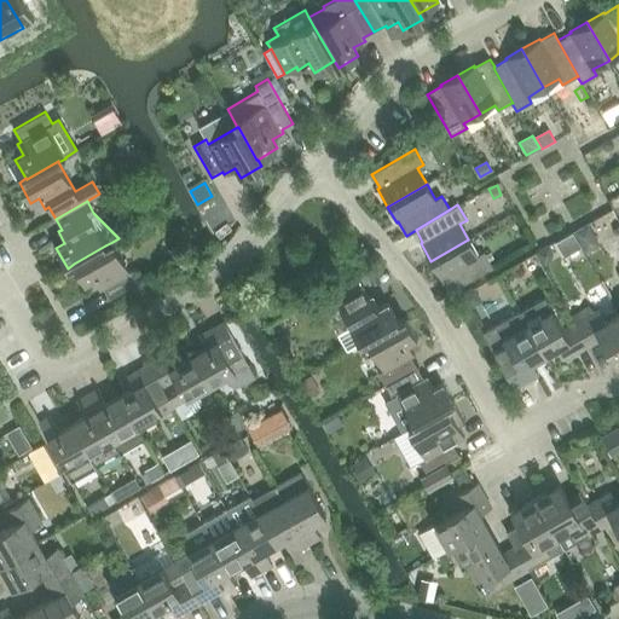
[(589,225),(576,233),(585,252),(594,246),(596,237),(589,225)]
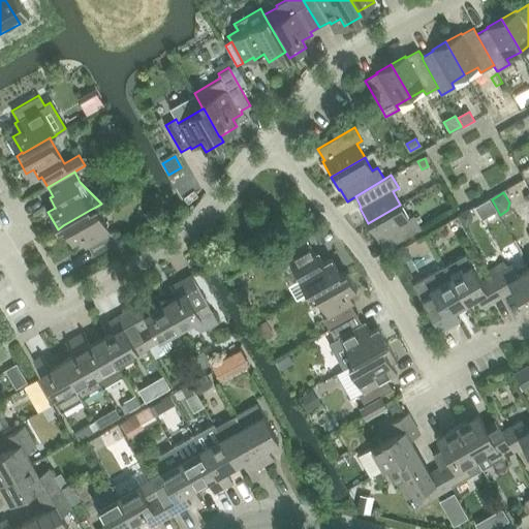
[(368,223),(376,237),(377,237),(384,249),(421,228),(413,215),(408,218),(400,205),(368,223)]
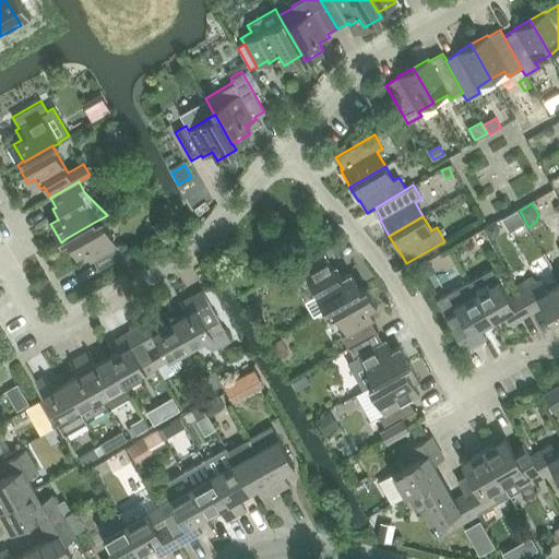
[(67,238),(76,256),(84,251),(91,261),(93,260),(99,270),(128,253),(121,242),(117,246),(102,218),(95,222),(67,238)]
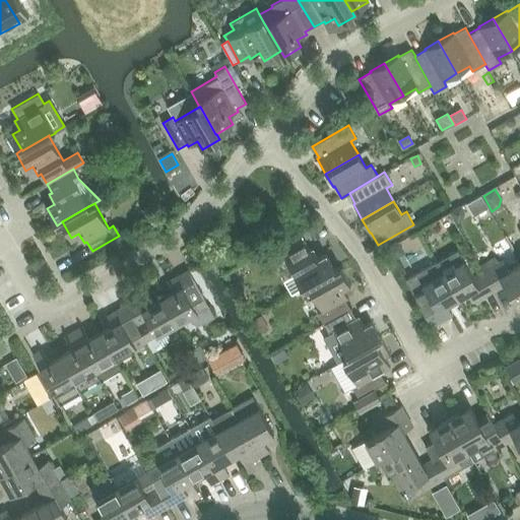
[(149,205),(141,210),(148,221),(156,217),(149,205)]
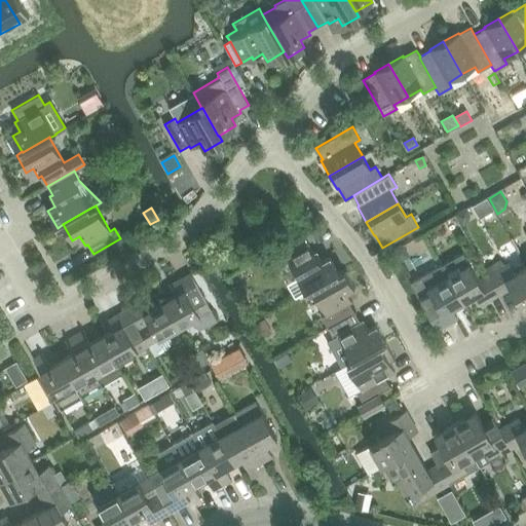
[(466,209),(455,215),(461,225),(467,222),(470,215),(466,209)]
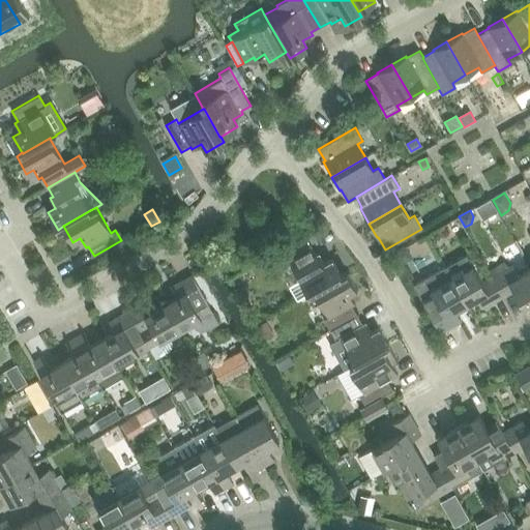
[(305,237),(284,249),(289,258),(311,246),(305,237)]
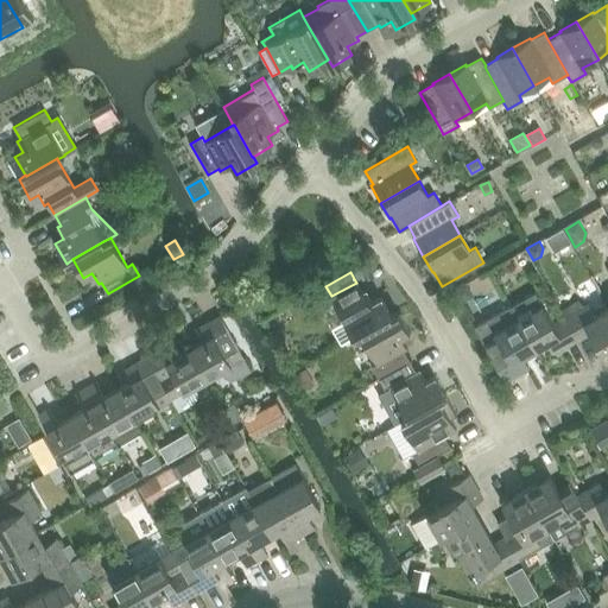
[(361,335),(360,335),(393,317),(392,316),(381,297),(373,302),(367,291),(363,292),(358,282),(356,283),(331,296),(325,299),(333,311),(337,309),(354,339),(361,335)]
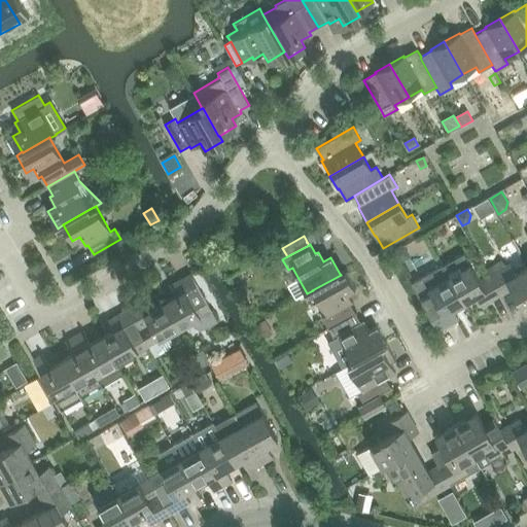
[(403,246),(394,252),(400,262),(410,256),(403,246)]
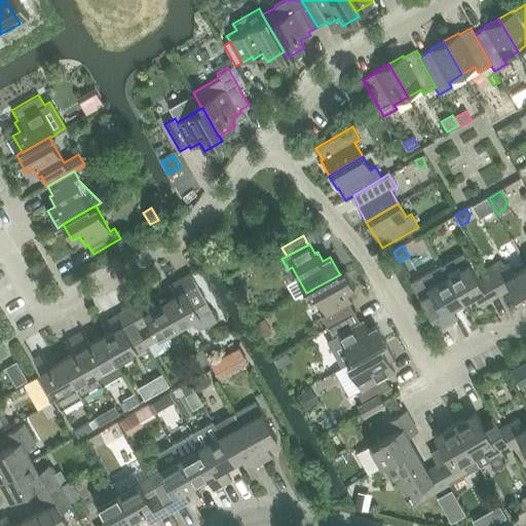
[(441,264),(447,275),(462,301),(474,294),(480,304),(499,293),(488,273),(478,279),(465,259),(464,258),(464,257),(462,257),(461,256),(459,256),(458,256),(457,256),(455,256),(441,264)]
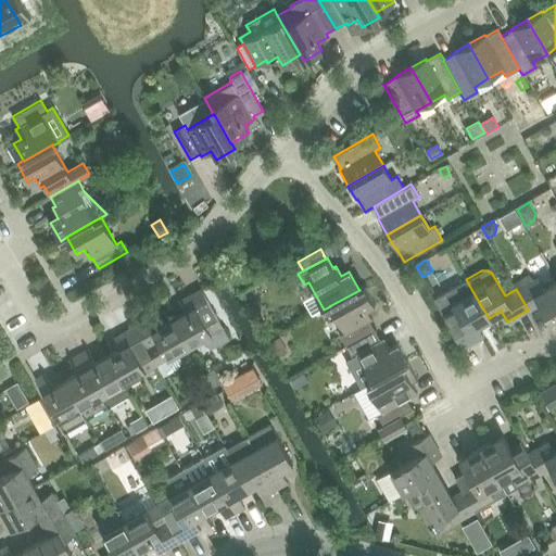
[(527,275),(513,283),(516,289),(530,280),(527,275)]
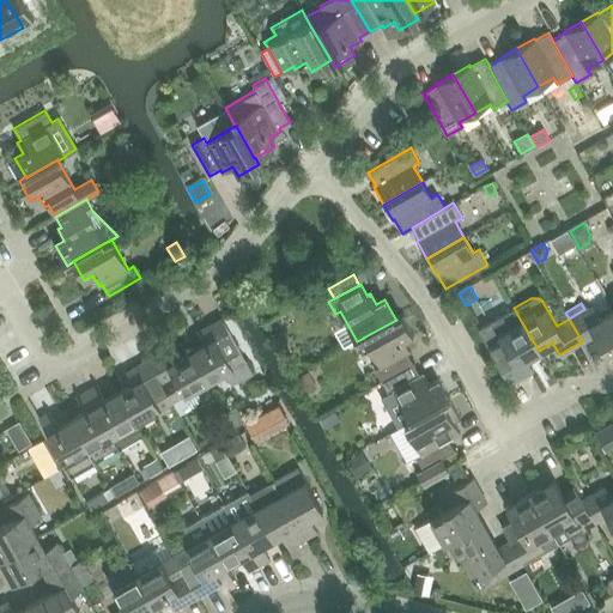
[(612,359),(612,311),(612,309),(599,317),(592,305),(584,309),(569,319),(582,341),(593,335),(610,362),(612,359)]
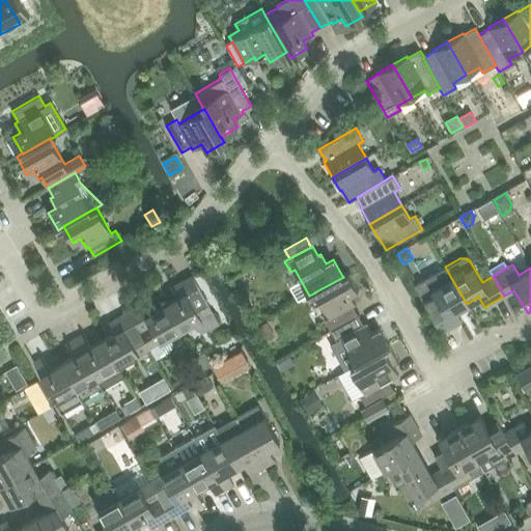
[(445,267),(414,285),(441,332),(462,320),(455,310),(467,304),(451,278),(445,267)]
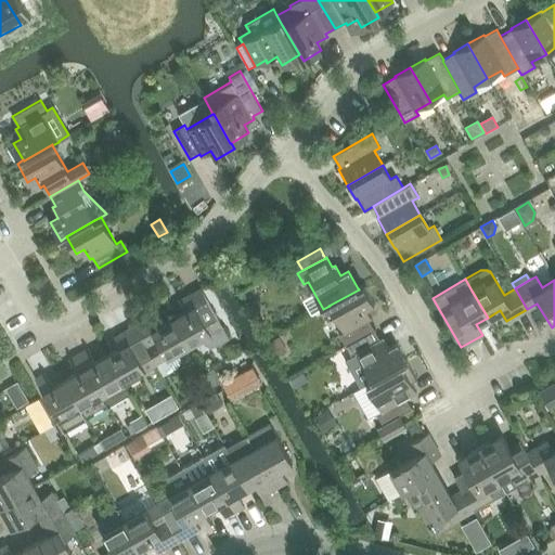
[(346,346),(375,330),(369,319),(372,318),(366,308),(374,304),(364,285),(358,288),(359,289),(328,306),(330,306),(344,332),(339,335),(346,346)]
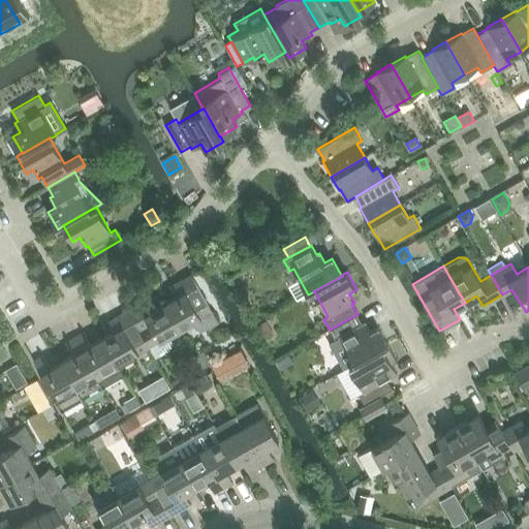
[(164,304),(180,330),(192,322),(194,325),(196,328),(198,329),(199,329),(201,329),(204,329),(205,329),(208,328),(218,321),(192,275),(172,287),(177,297),(164,304)]
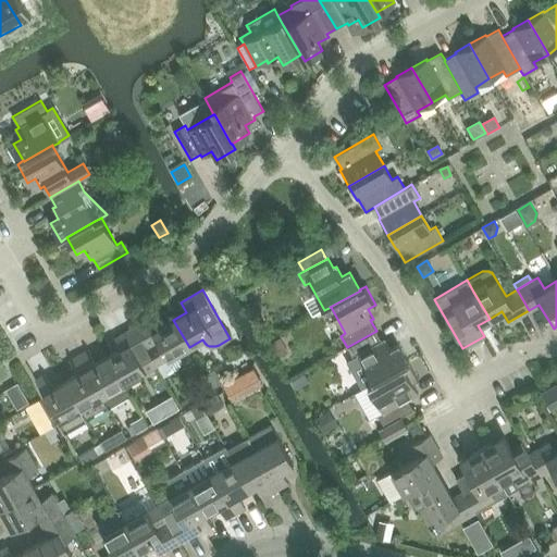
[(189,347),(173,320),(162,325),(157,316),(136,327),(157,366),(163,376),(177,369),(183,361),(177,354),(189,347)]
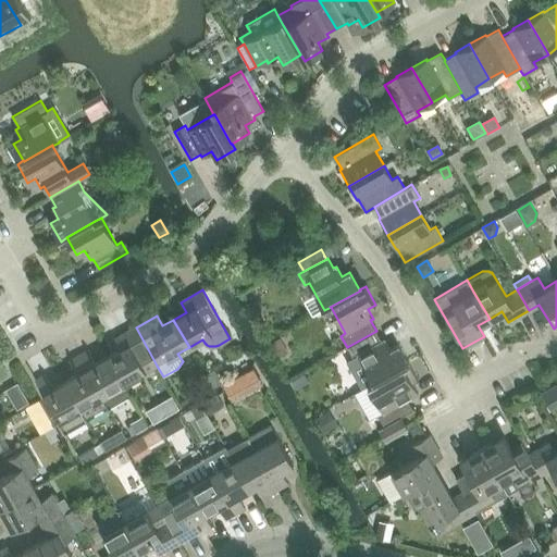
[(157,366),(136,327),(115,339),(121,349),(109,357),(124,384),(157,366)]
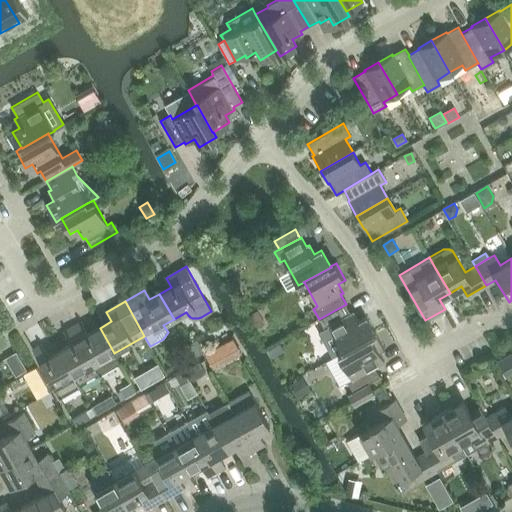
[(342,351),(343,352),(370,337),(376,334),(366,316),(358,321),(352,311),(350,313),(346,304),(319,319),(324,329),(329,327),(342,351)]
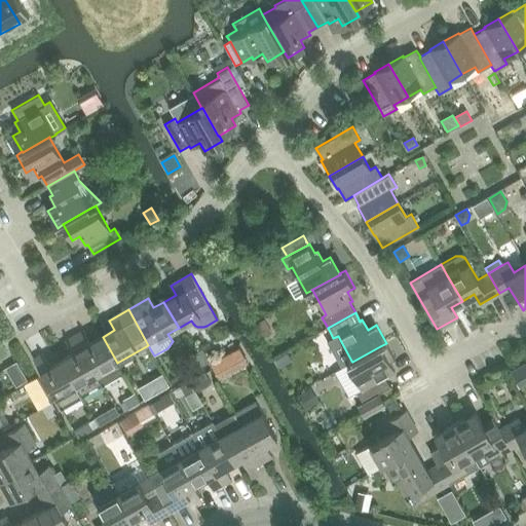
[(270,329),(264,318),(255,324),(261,334),(270,329)]
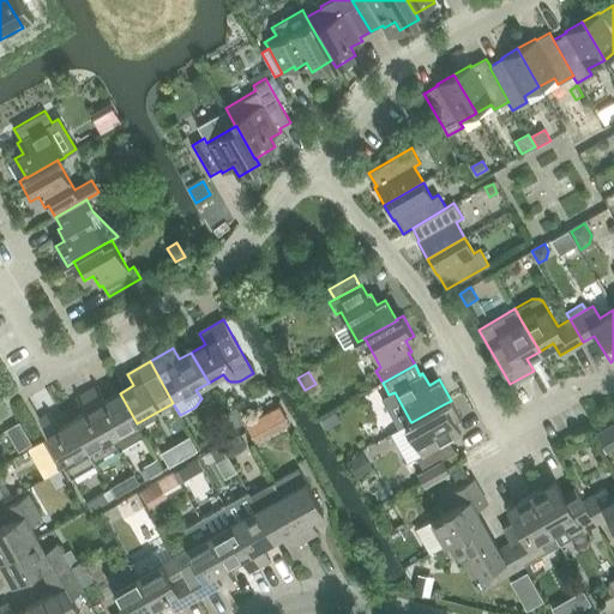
[(88,392),(114,437),(121,449),(144,435),(137,423),(120,393),(108,399),(100,385),(88,392)]
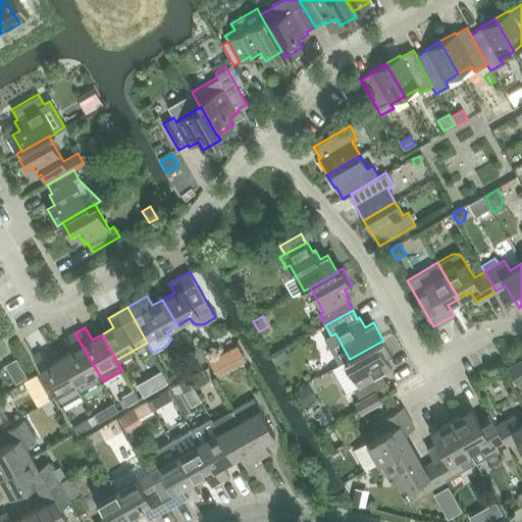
[(97,371),(74,333),(65,338),(72,351),(61,357),(82,394),(103,381),(97,371)]
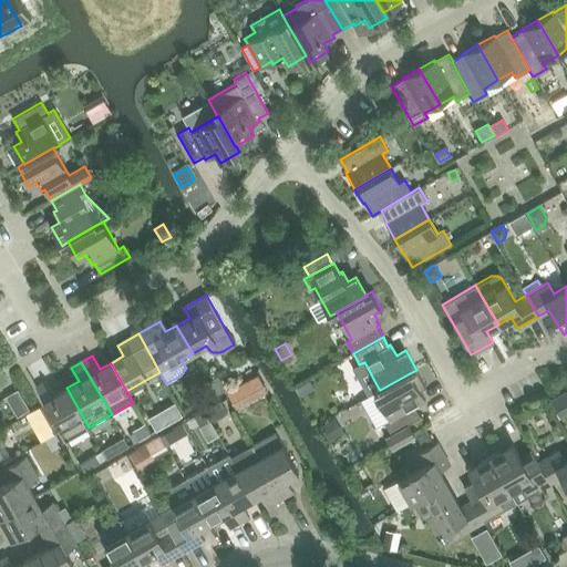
[(380,390),(379,389),(373,392),(389,421),(384,423),(391,434),(420,418),(414,409),(418,406),(411,395),(420,391),(410,373),(380,390)]
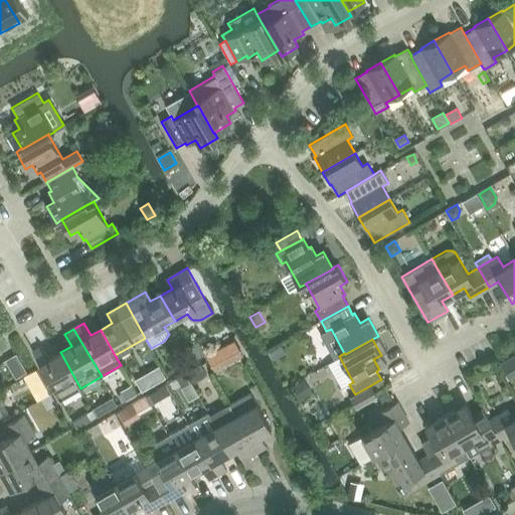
[(197,342),(190,346),(197,357),(204,353),(197,342)]
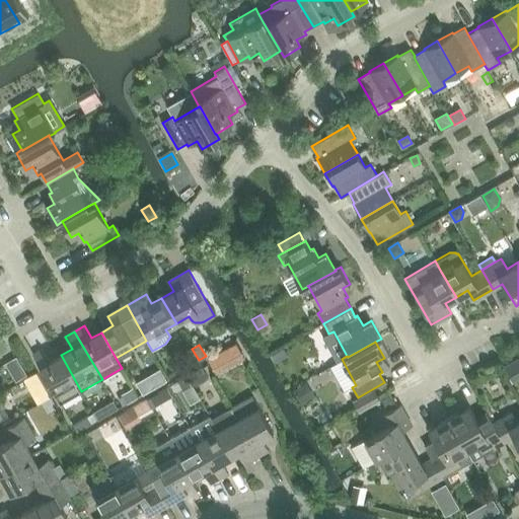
[(236,345),(209,359),(214,369),(241,354),(236,345)]
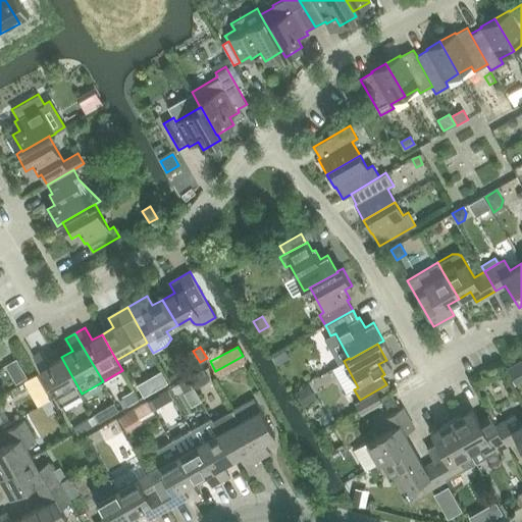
[(61,357),(51,363),(44,351),(34,356),(61,405),(82,394),(61,357)]
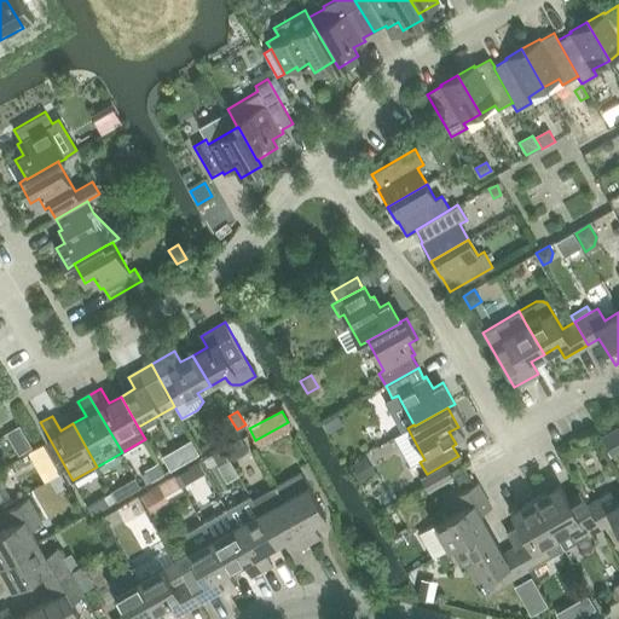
[(337,416),(324,423),(329,432),(342,424),(337,416)]
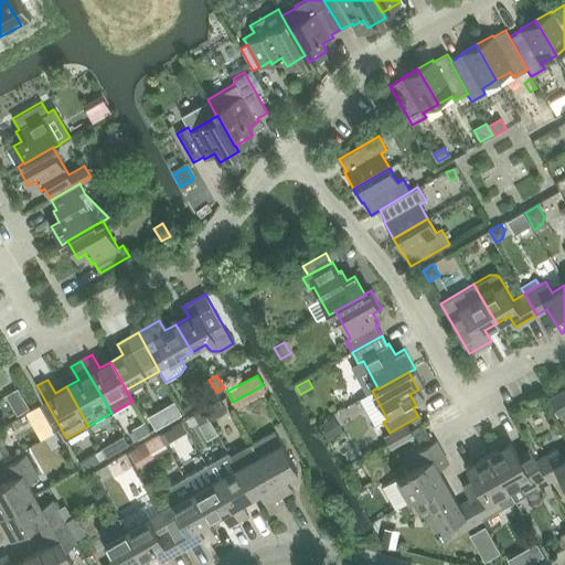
[(28,406),(18,388),(8,394),(18,412),(28,406)]
